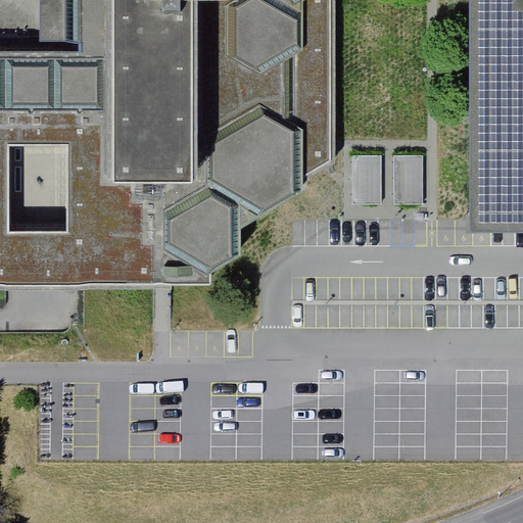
[(0,281),(160,281),(211,281),(212,269),(241,252),(243,222),(302,188),(303,175),(331,159),(335,0),(79,0),(80,39),(80,48),(0,49),(0,281)]
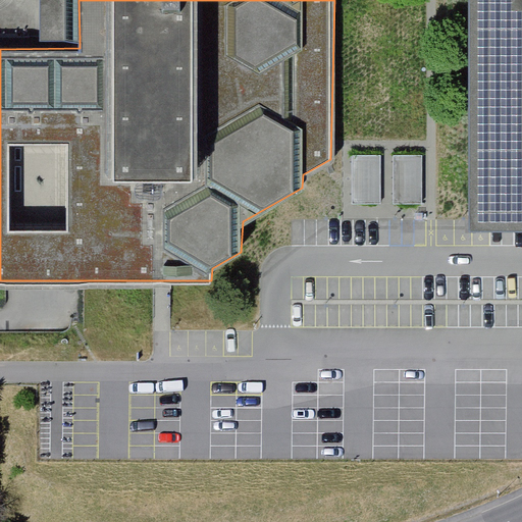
[(79,0),(39,0),(40,40),(80,39),(79,0)]
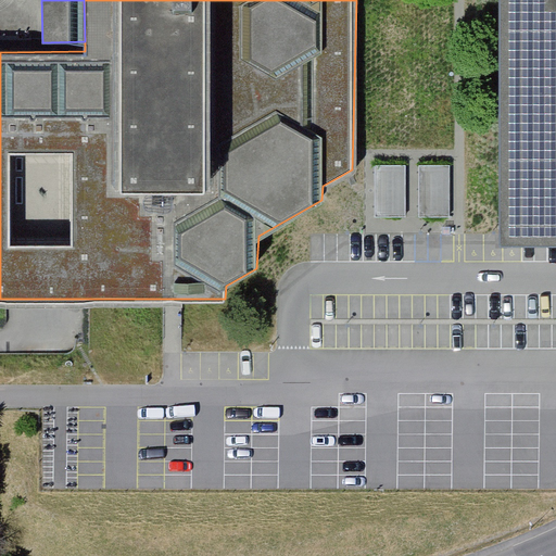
[(555,0),(500,0),(500,235),(522,234),(535,234),(547,234),(555,234),(555,0)]
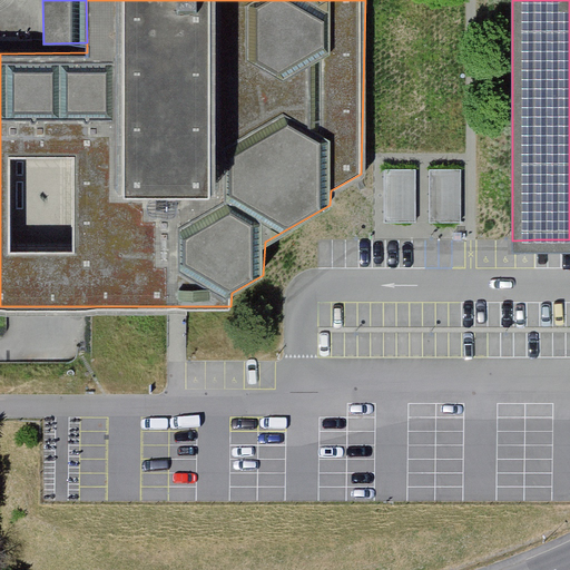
[(383,219),(420,222),(422,167),(385,166),(383,219)]
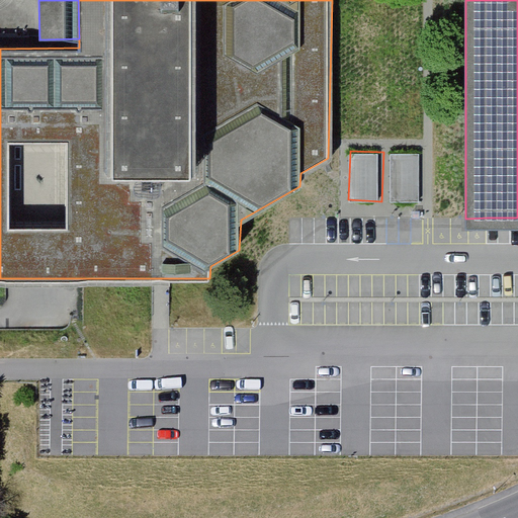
[(419,201),(419,152),(390,152),(390,201),(419,201)]
